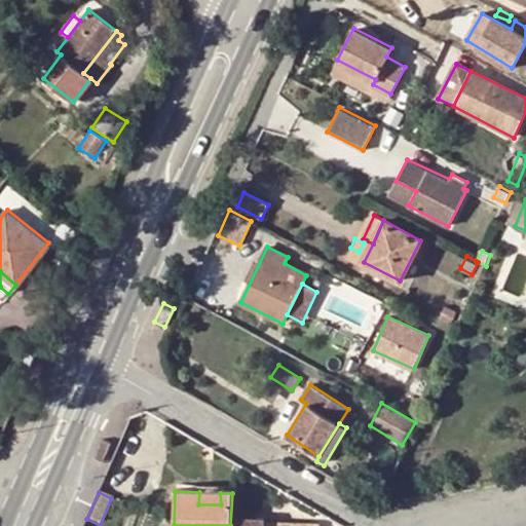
[(220,493),(199,492),(198,504),(221,504),(220,493)]
